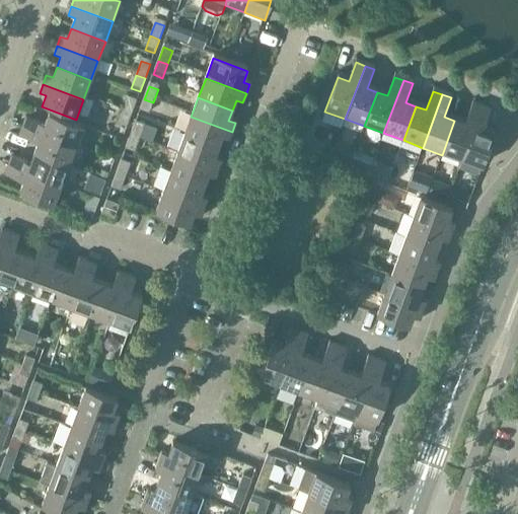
[(122,114),(131,117),(136,103),(127,99),(122,114)]
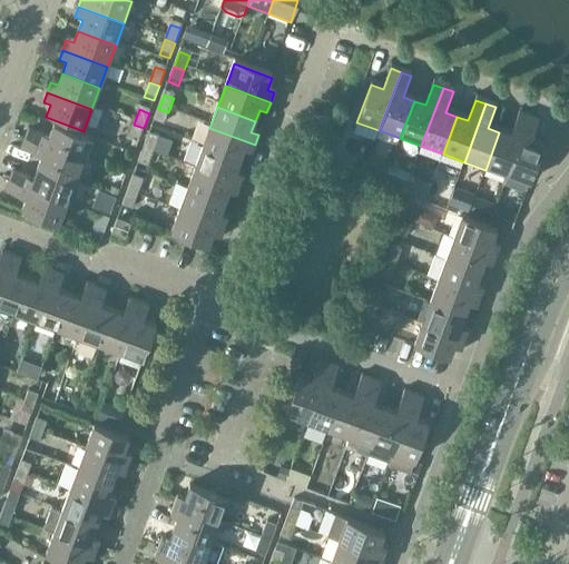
[(168,112),(158,109),(153,125),(163,128),(168,112)]
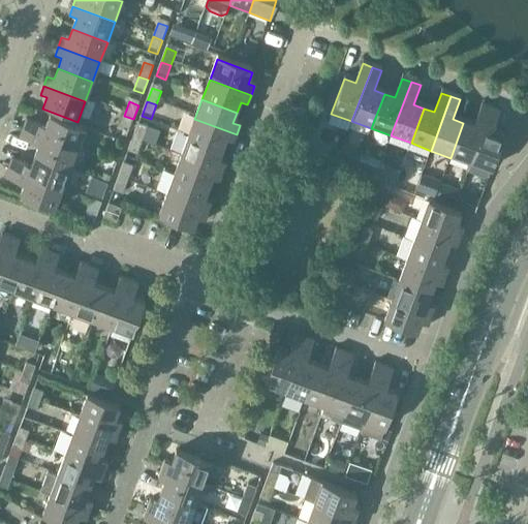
[(463,123),(451,158),(470,165),(490,111),(480,108),(473,127),(463,123)]
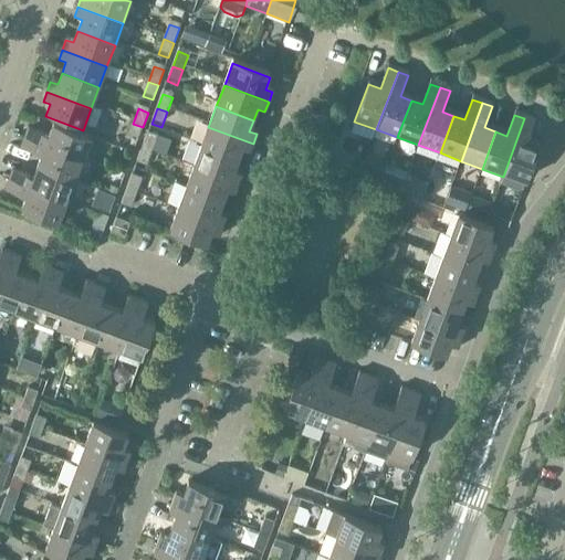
[(524,118),(503,177),(525,185),(539,147),(526,143),(534,122),(524,118)]
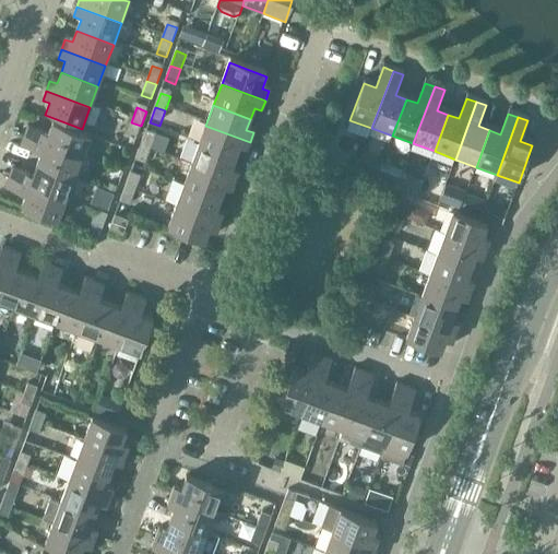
[(141,126),(131,122),(126,137),(135,141),(141,126)]
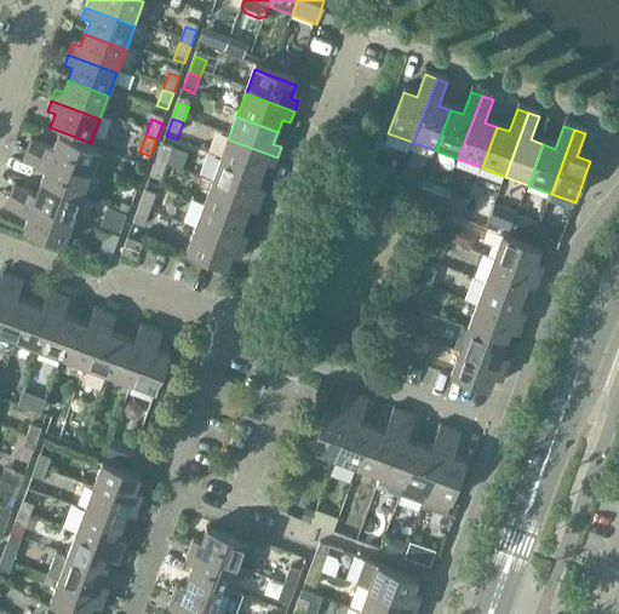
[(29,144),(26,155),(90,178),(98,154),(57,139),(52,153),(29,144)]
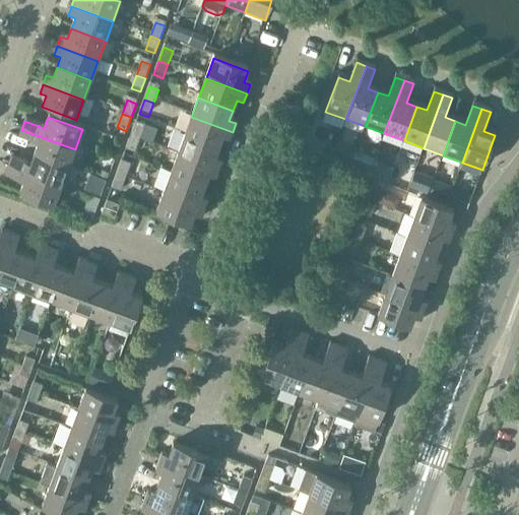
[(233,132),(191,117),(184,136),(218,149),(222,139),(229,141),(233,132)]
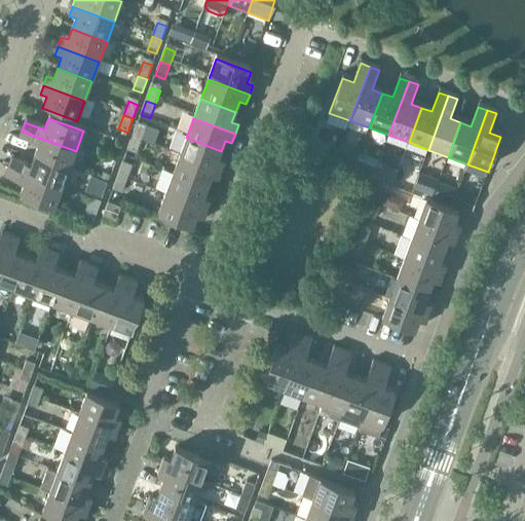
[(132,140),(141,144),(146,129),(137,126),(132,140)]
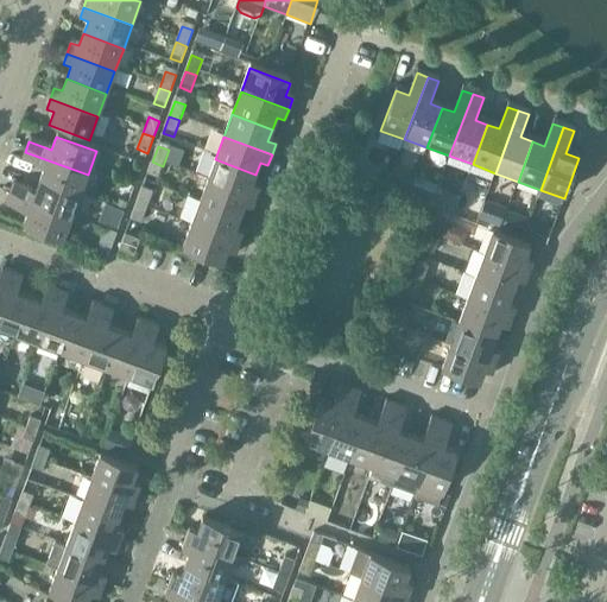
[(39,183),(78,197),(88,175),(25,152),(21,163),(44,171),(39,183)]
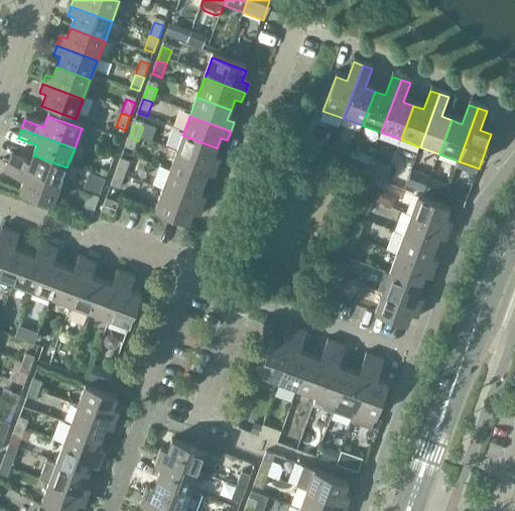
[(213,158),(217,148),(182,135),(175,155),(217,169),(220,160),(213,158)]
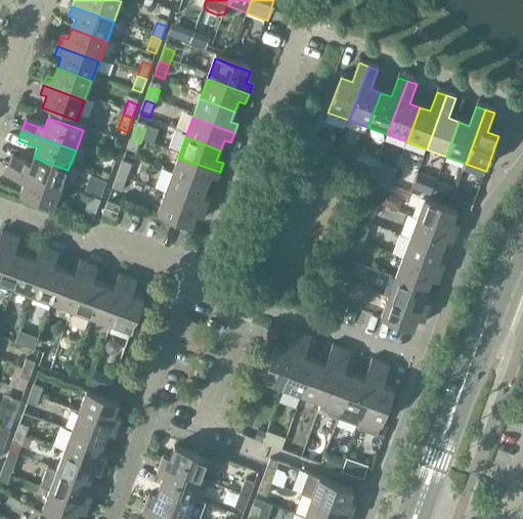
[(131,139),(126,154),(135,157),(140,143),(131,139)]
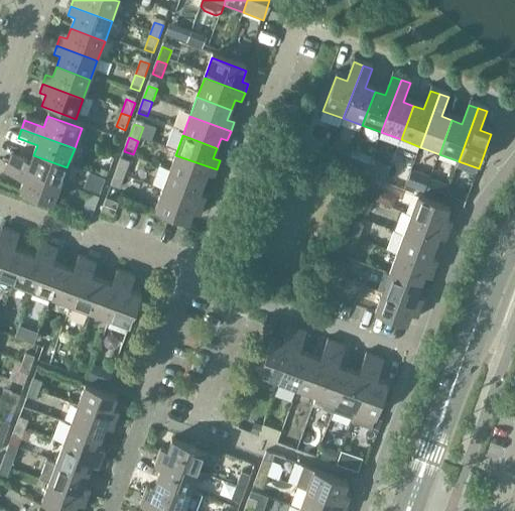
[(10,158),(7,167),(59,187),(67,167),(33,155),(29,165),(10,158)]
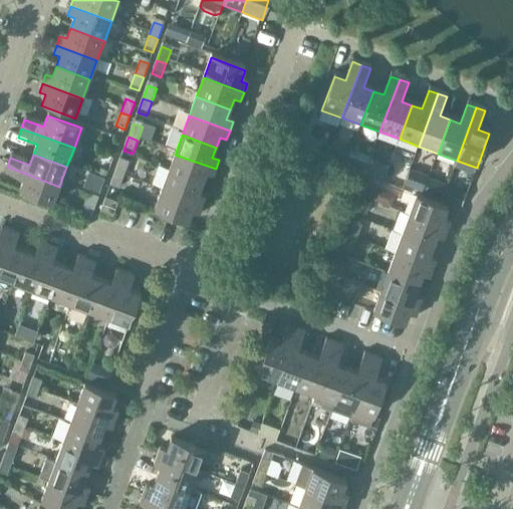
[(175,155),(168,174),(202,186),(206,176),(212,178),(216,169),(175,155)]
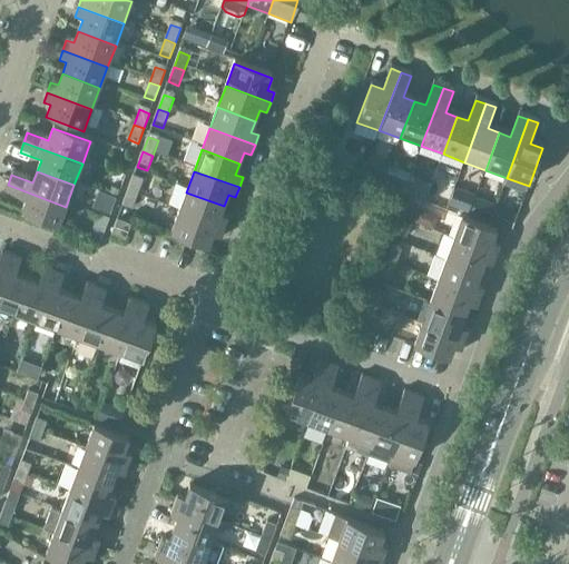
[(127,195),(137,198),(143,182),(133,179),(127,195)]
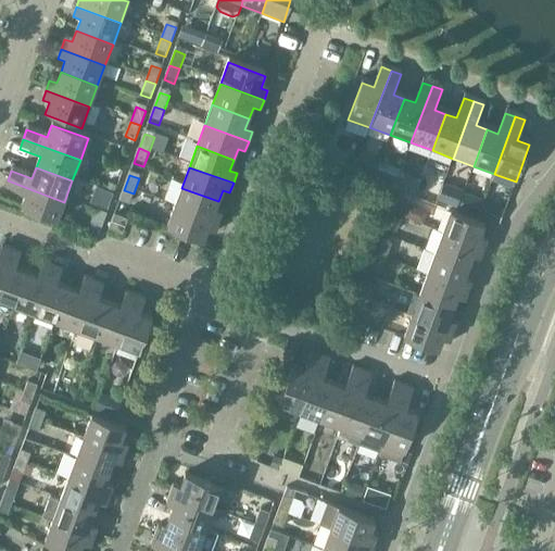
[(64,202),(8,180),(4,190),(24,198),(20,210),(57,223),(64,202)]
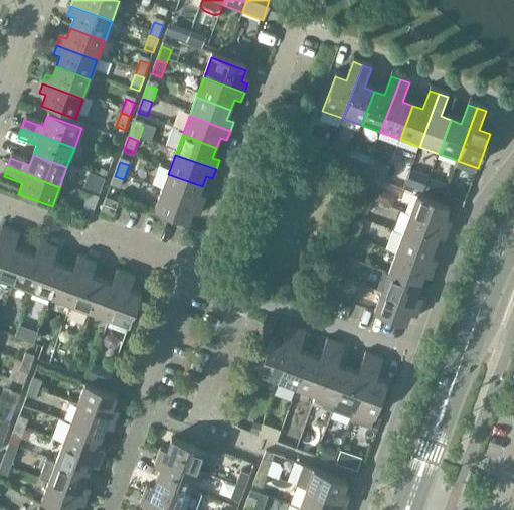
[(202,186),(168,174),(161,193),(201,208),(205,199),(198,196),(202,186)]
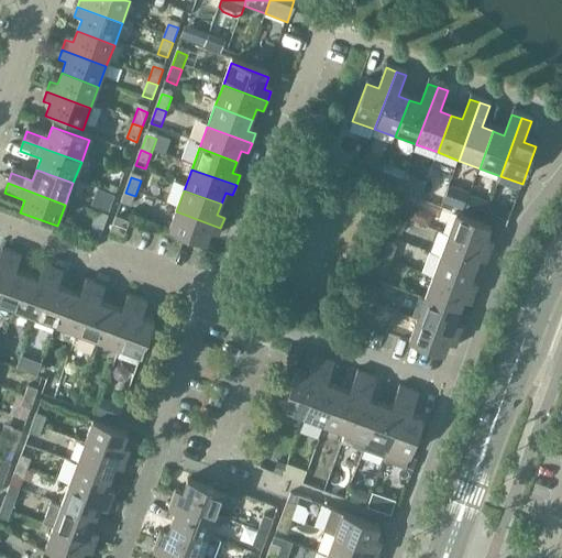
[(135,196),(125,193),(119,207),(130,211),(135,196)]
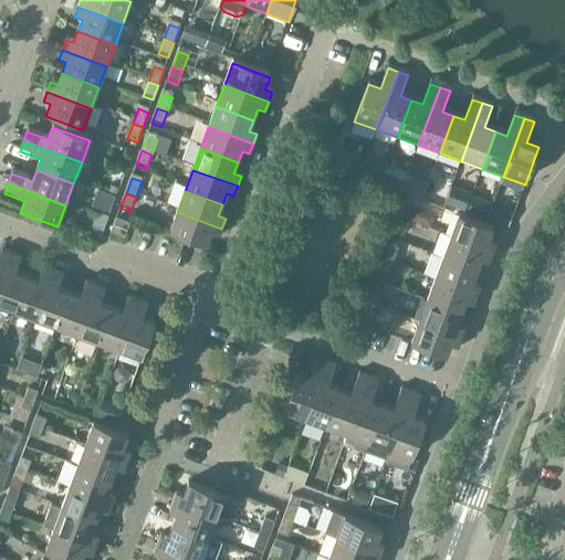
[(404,207),(398,221),(408,225),(414,210),(404,207)]
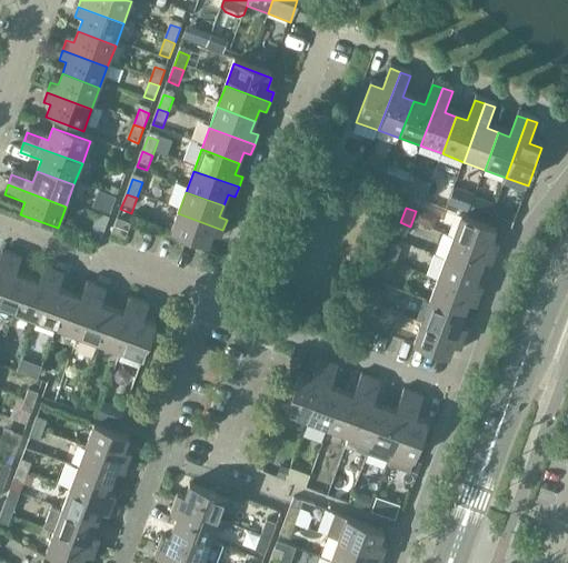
[(222,230),(178,213),(170,235),(208,249),(212,237),(219,240),(222,230)]
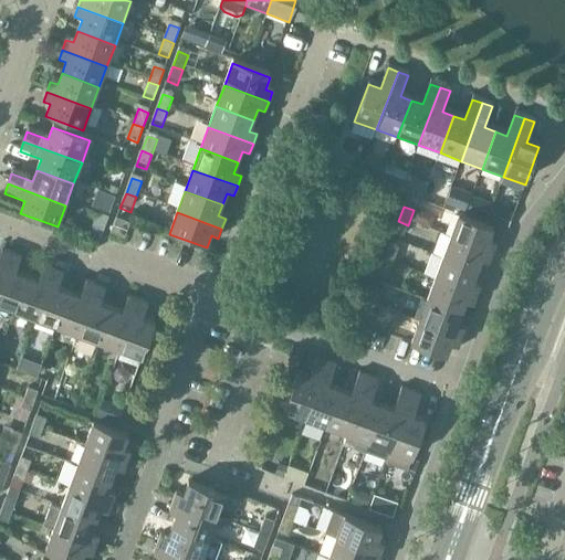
[(108,221),(97,217),(90,236),(101,241),(108,221)]
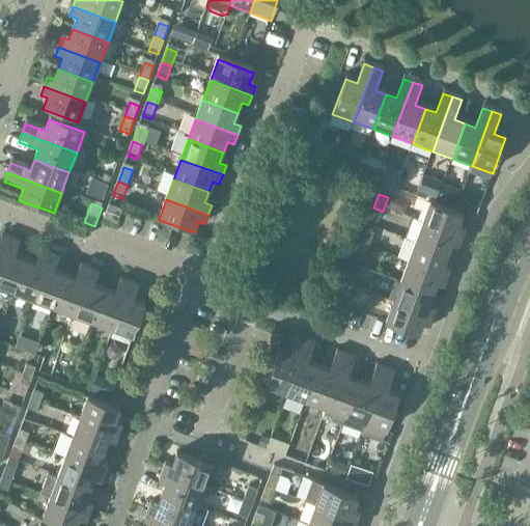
[(436,208),(429,205),(422,226),(462,241),(465,231),(457,228),(462,217),(436,208)]
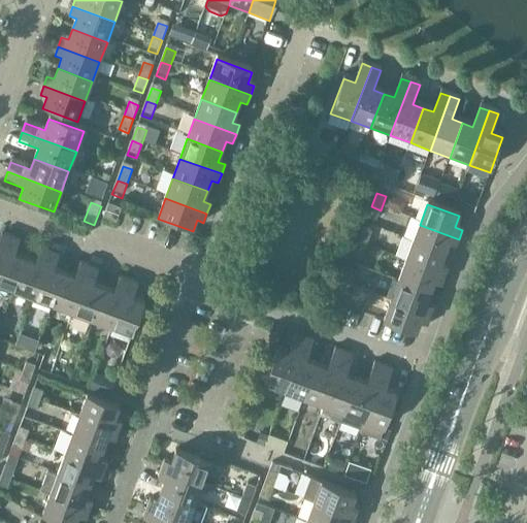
[(107,206),(102,221),(114,226),(121,210),(107,206)]
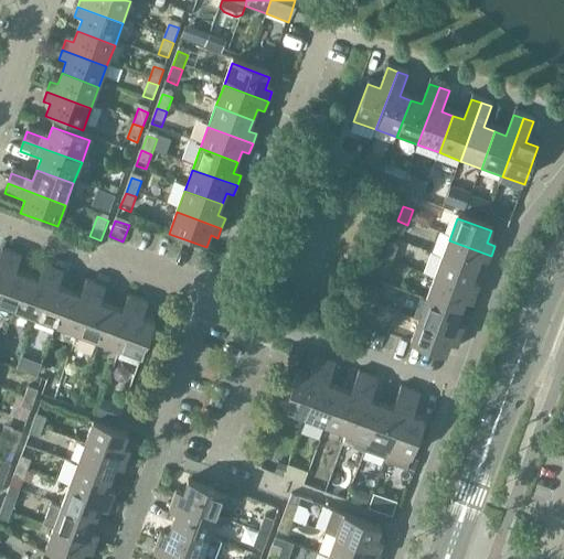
[(392,236),(402,239),(407,225),(397,221),(392,236)]
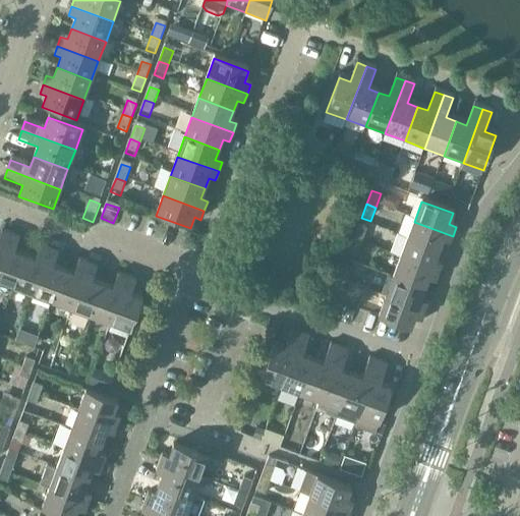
[(453,236),(414,222),(406,241),(439,252),(443,242),(449,245),(453,236)]
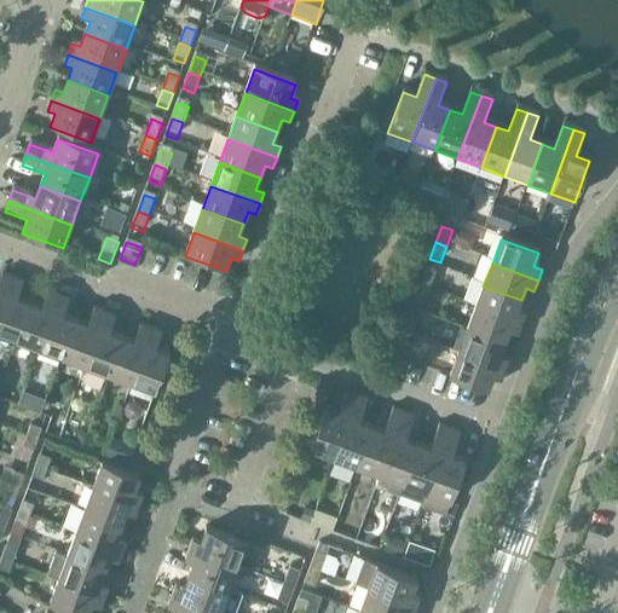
[(417,289),(429,293),(435,277),(425,272),(417,289)]
